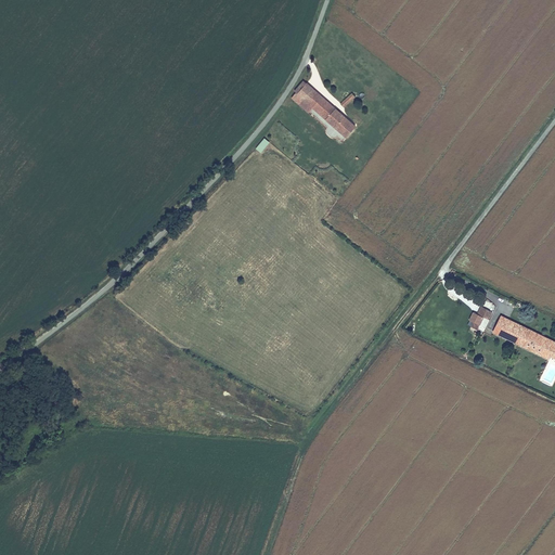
[(335,107),(307,82),(307,84),(304,80),(294,91),(296,93),(292,99),(308,113),(312,108),(324,119),(335,107)]
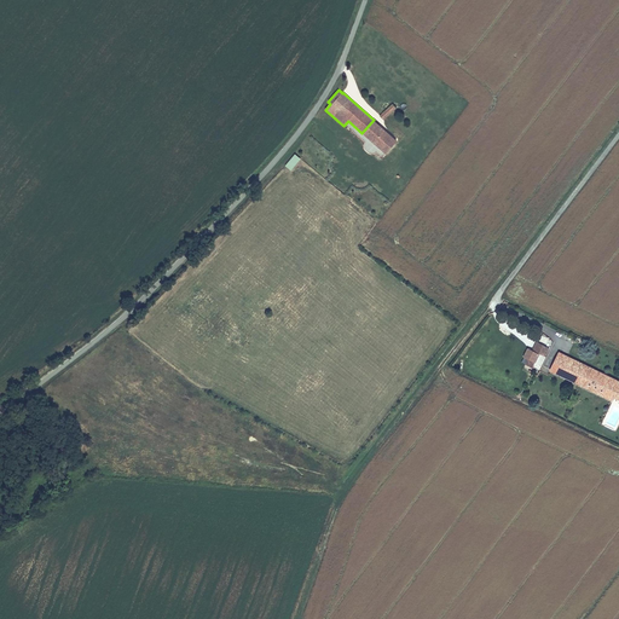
[(392,104),(380,115),(385,120),(397,108),(392,104)]
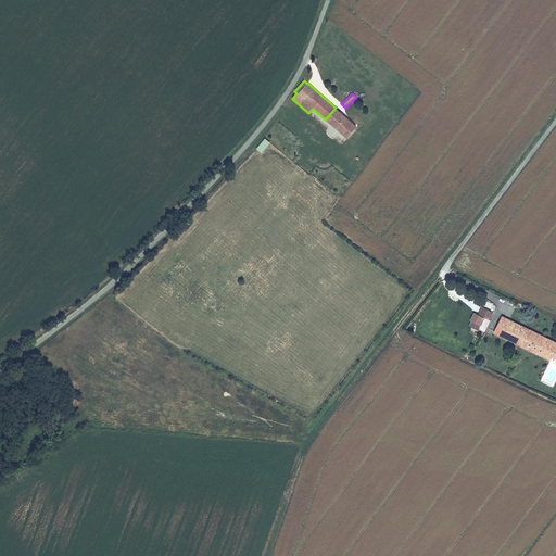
[(356,126),(336,108),(325,119),(346,138),(356,126)]
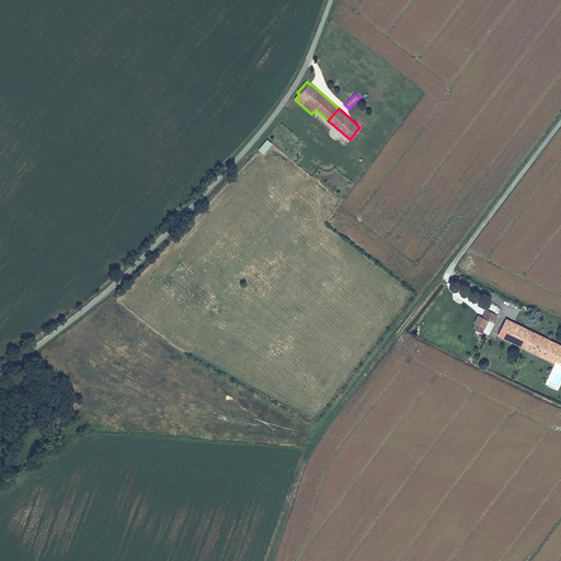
[(259,151),(265,155),(272,142),(266,139),(259,151)]
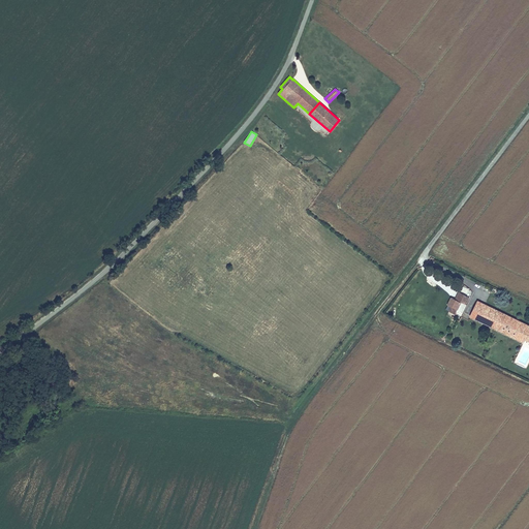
[(468,297),(460,292),(450,310),(456,313),(462,302),(465,304),(468,297)]
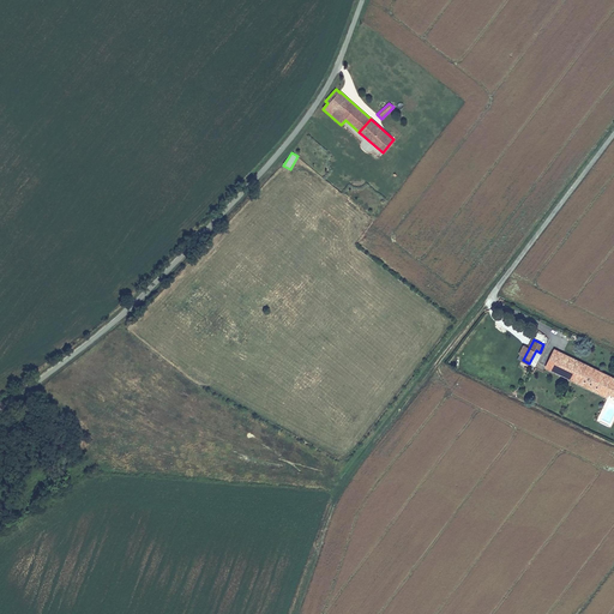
[(613,378),(554,350),(546,366),(603,393),(607,391),(613,393),(613,380),(612,380),(613,378)]
